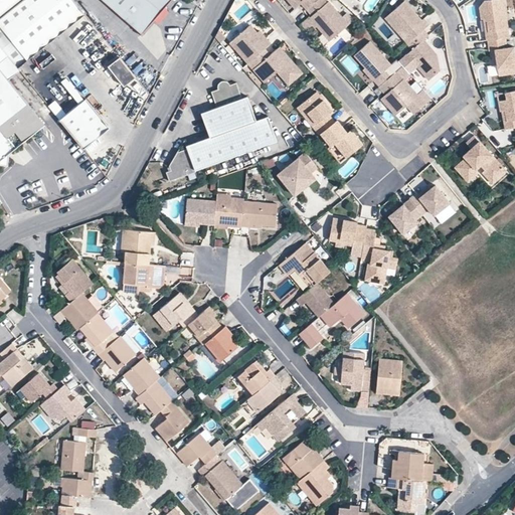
[(29,60),(84,13),(72,0),(0,0),(0,44),(8,54),(19,68),(29,60)]
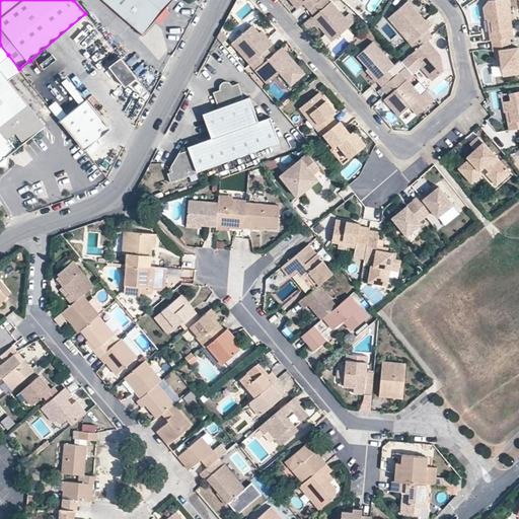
[(150,12),(154,15),(158,19),(167,9),(166,2),(167,0),(105,0),(131,21),(134,17),(141,23),(150,12)]
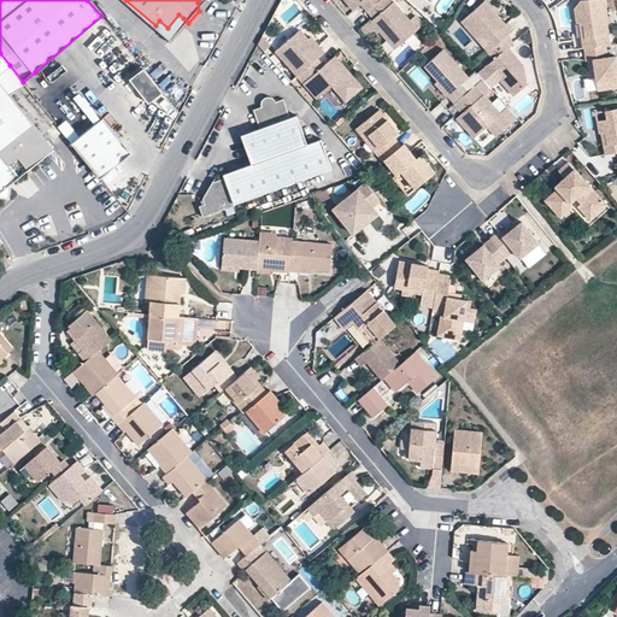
[(344,0),(353,10),(357,6),(352,0),(344,0)]
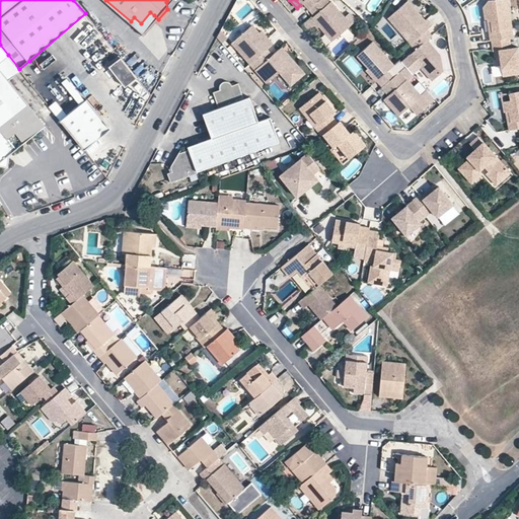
[(308,9),(318,0),(296,0),(300,5),(303,3),(308,9)]
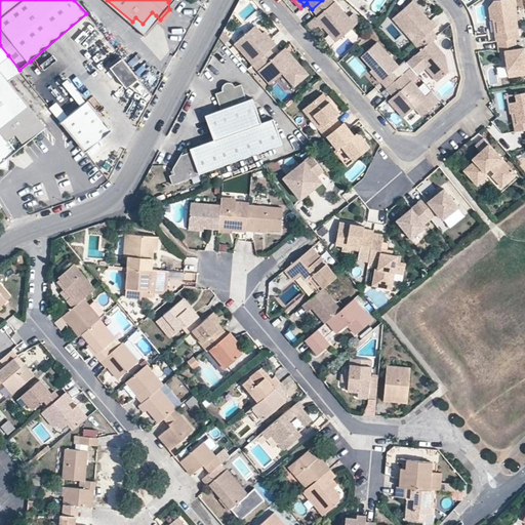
[(332,2),(330,0),(322,0),(312,9),(317,15),(315,17),(314,18),(319,24),(327,34),(333,34),(337,39),(355,25),(334,1),(332,2)]
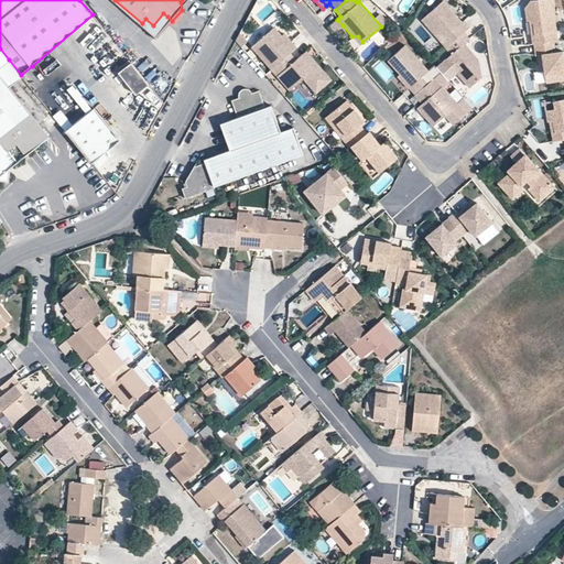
[(553,41),(556,40),(551,0),(529,0),(524,7),(527,20),(529,20),(532,22),(534,33),(531,34),(532,44),(533,43),(553,41)]
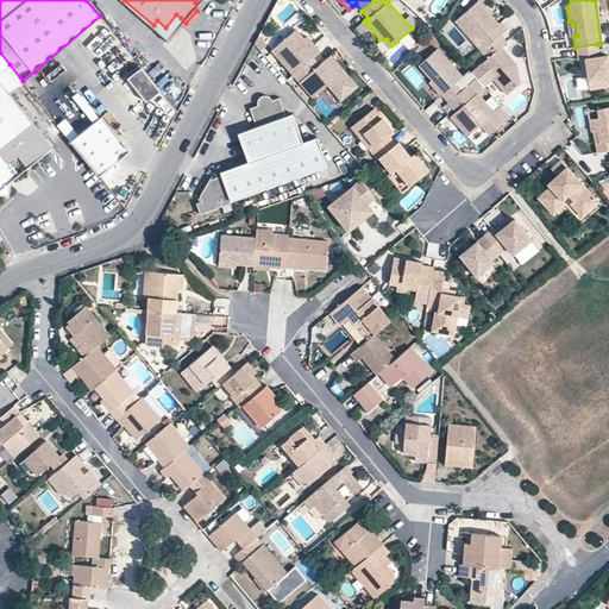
[(500,35),(507,29),(501,22),(498,24),(478,1),(458,18),(464,25),(464,31),(472,42),(478,42),(484,49),(500,35)]
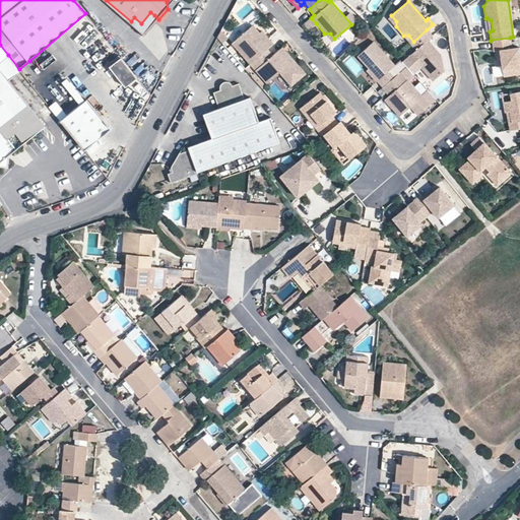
[(141,30),(154,15),(150,12),(141,23),(134,17),(131,21),(141,30)]
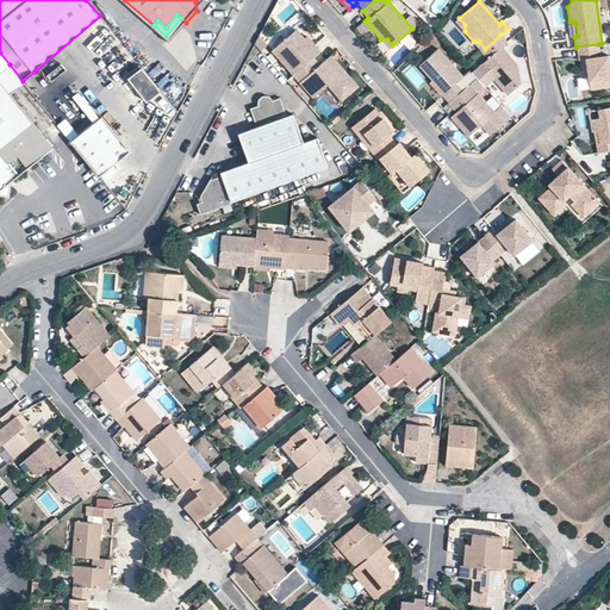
[(404,20),(412,29),(418,24),(410,14),(404,20)]
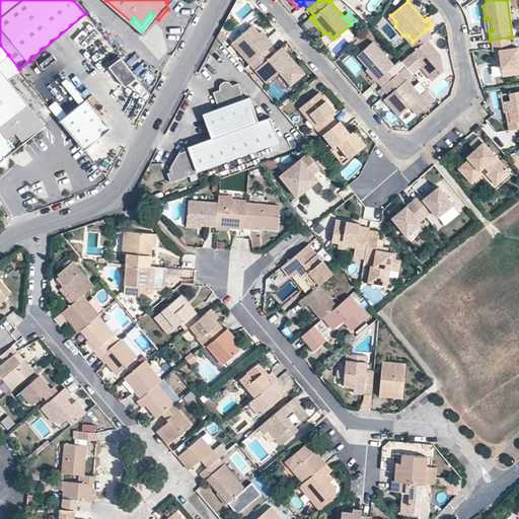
[(315,23),(310,18),(311,17),(310,17),(303,23),(308,29),(315,23)]
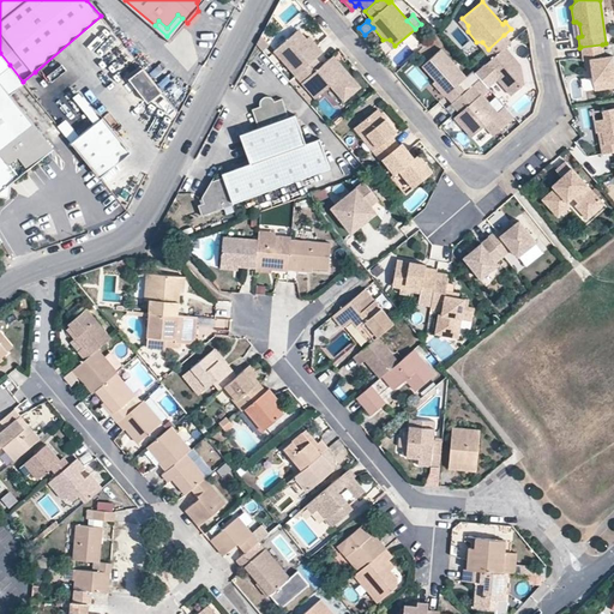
[(274,50),(295,76),(315,58),(321,52),(315,44),(313,47),(306,38),(298,29),(274,50)]
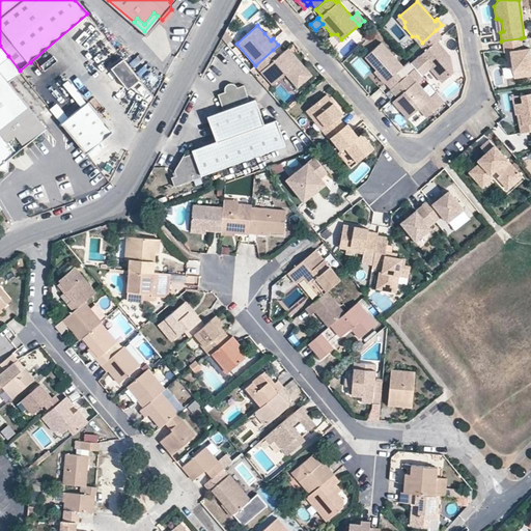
[(420,45),(404,57),(421,75),(429,67),(442,82),(452,73),(451,65),(446,59),(450,56),(437,40),(442,36),(436,30),(422,43),(420,45)]
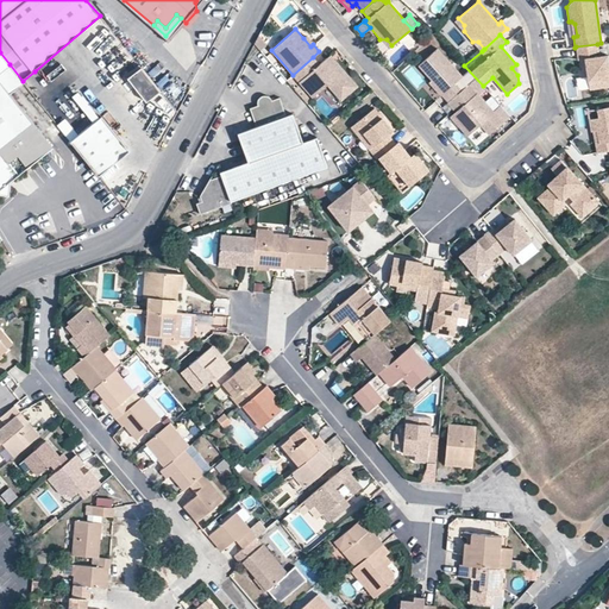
[(258,36),(255,44),(259,50),(267,44),(258,36)]
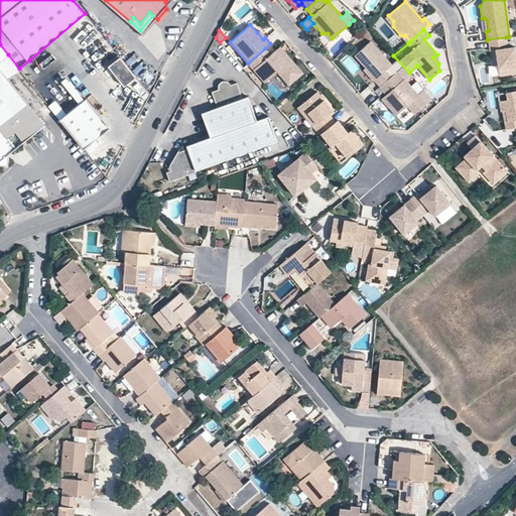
[(259,30),(257,32),(263,39),(265,37),(259,30)]
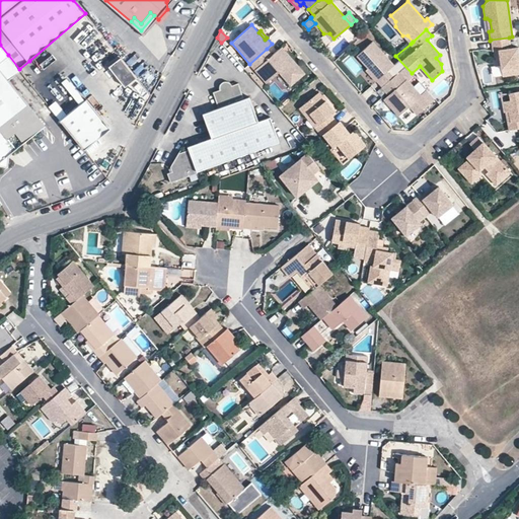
[(323,33),(330,42),(334,39),(329,33),(323,33)]
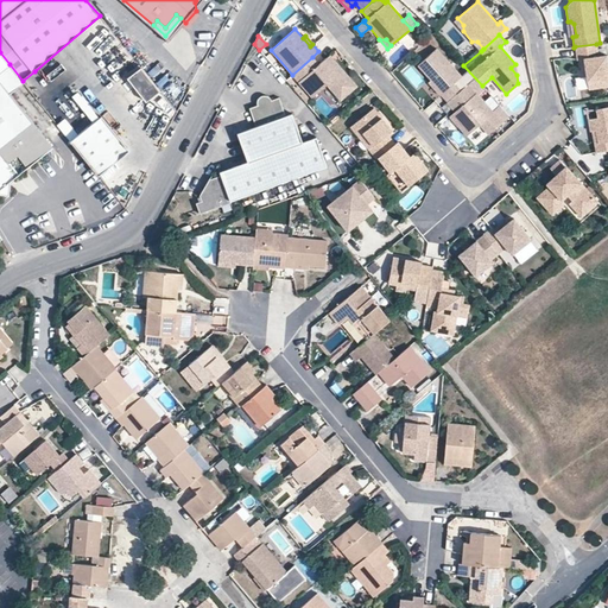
[(481,51),(483,49),(477,42),(472,42),(481,51)]
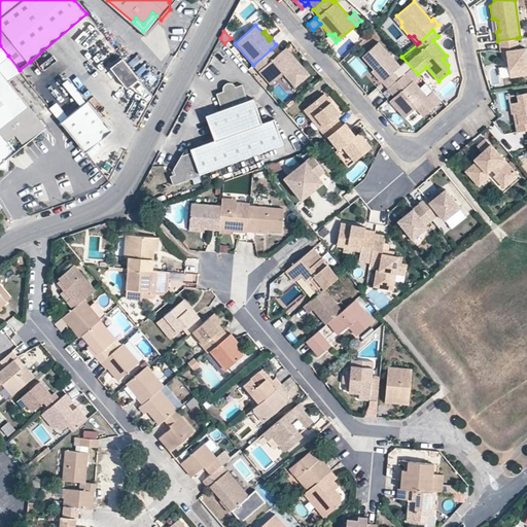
[(517,38),(498,40),(500,51),(502,51),(505,50),(507,60),(510,76),(526,73),(526,59),(525,47),(518,48),(517,38)]
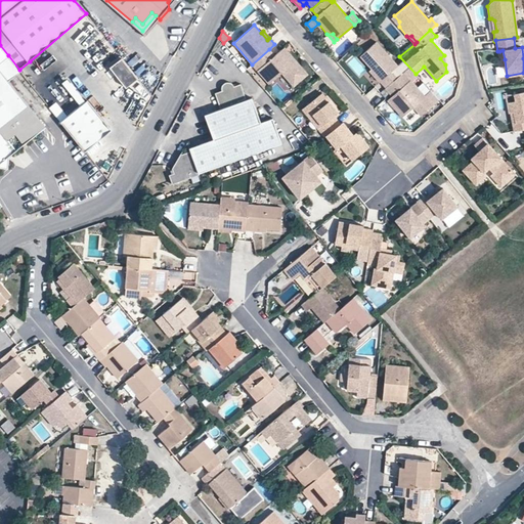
[(385,87),(399,75),(394,69),(397,66),(377,42),(360,55),(372,69),(382,80),(380,81),(385,87)]
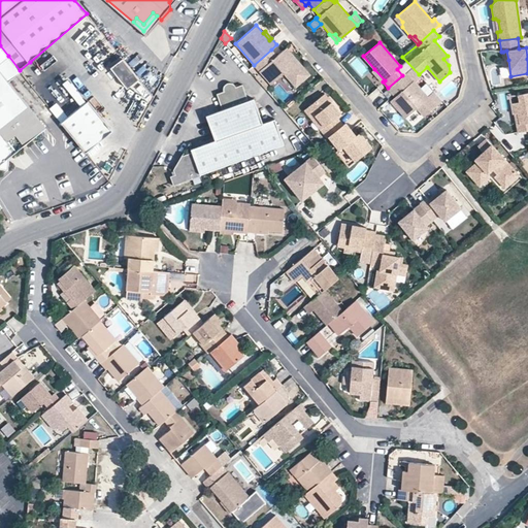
[(0,63),(8,56),(0,45),(0,63)]
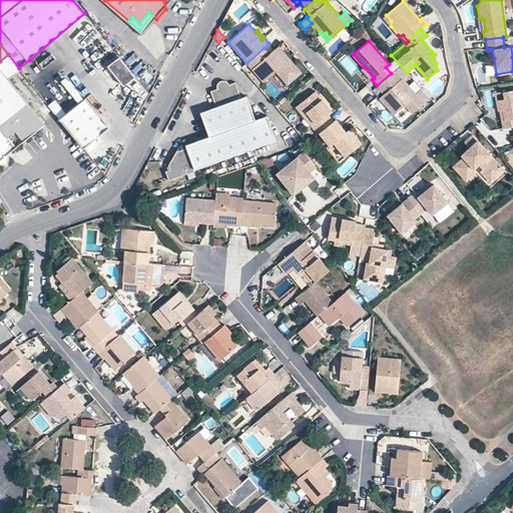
[(264,48),(246,63),(263,82),(275,71),(287,84),(301,72),(282,50),(279,53),(275,48),(269,54),(264,48)]
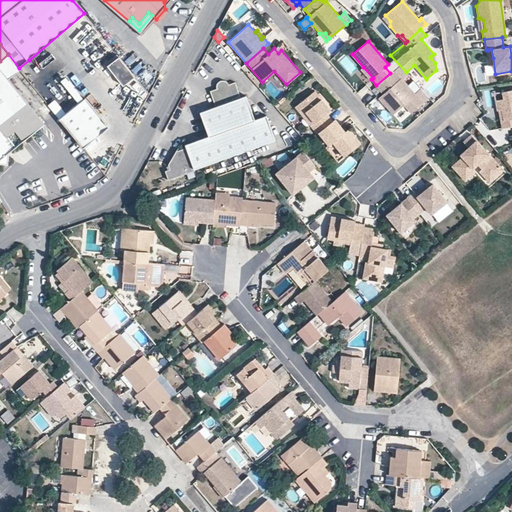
[(8,54),(0,61),(0,68),(9,79),(20,70),(19,68),(8,54)]
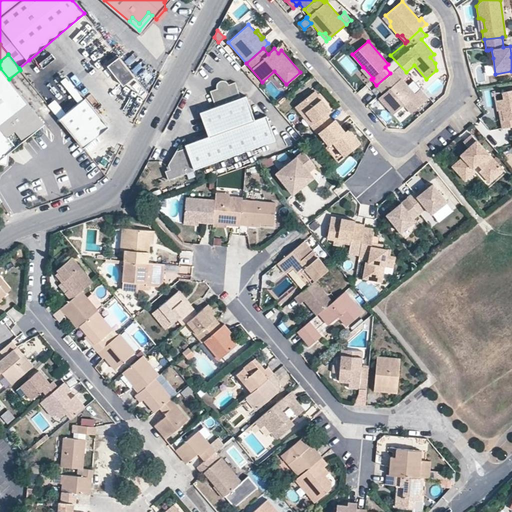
[(108,65),(124,85),(135,76),(118,56),(108,65)]
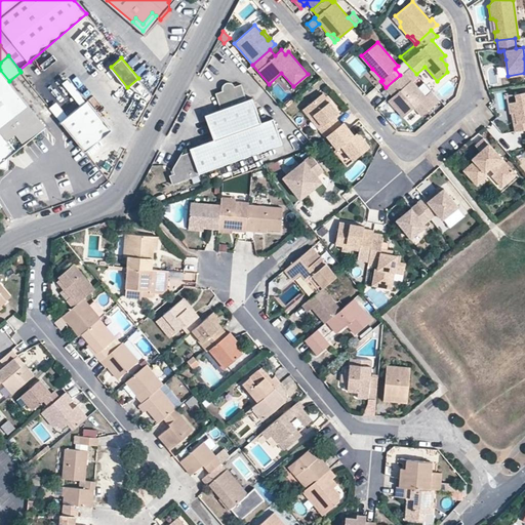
[(498,69),(499,80),(508,79),(506,68),(498,69)]
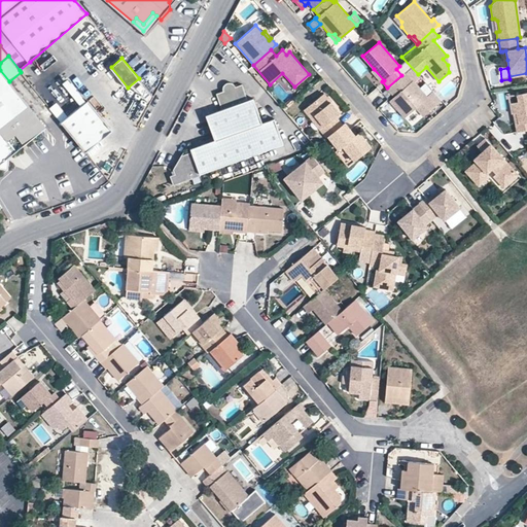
[(384,80),(374,69),(372,71),(381,82),(382,81),(384,80)]
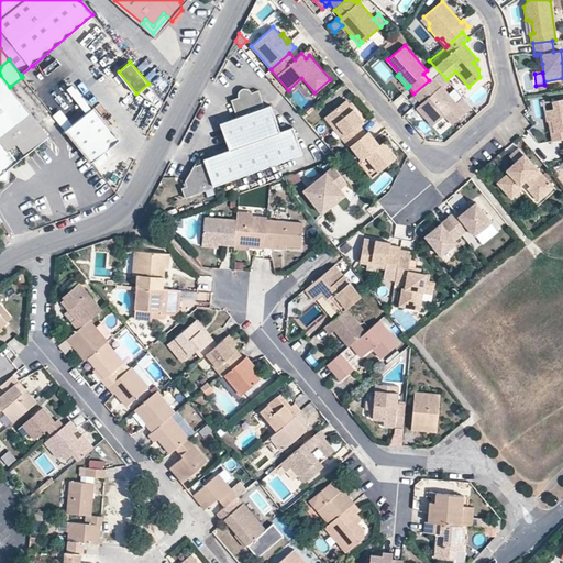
[(26,154),(43,141),(51,135),(10,87),(0,75),(0,180),(10,183),(10,168),(26,154)]
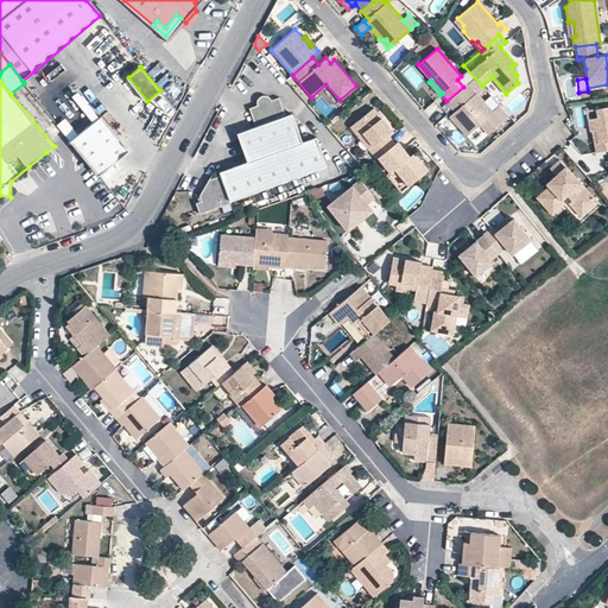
[(492,112),(468,83),(463,87),(447,101),(447,102),(455,112),(449,116),(466,135),(479,124),(488,134),(501,122),(492,112)]
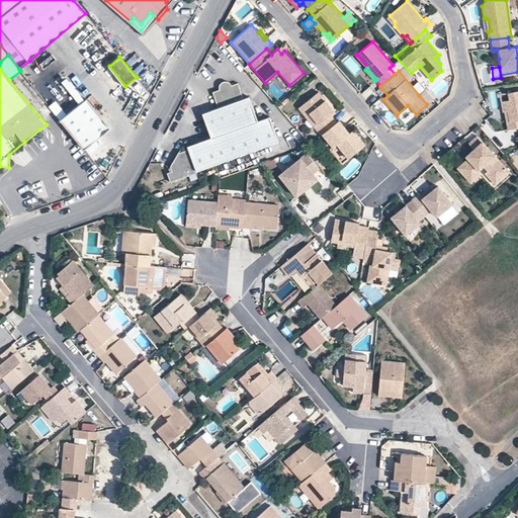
[(197,174),(196,172),(278,142),(270,116),(257,121),(248,97),(243,98),(238,83),(231,86),(227,82),(219,85),(218,90),(211,93),(218,108),(202,114),(211,139),(188,148),(189,151),(177,155),(170,168),(171,173),(167,174),(171,183),(197,174)]
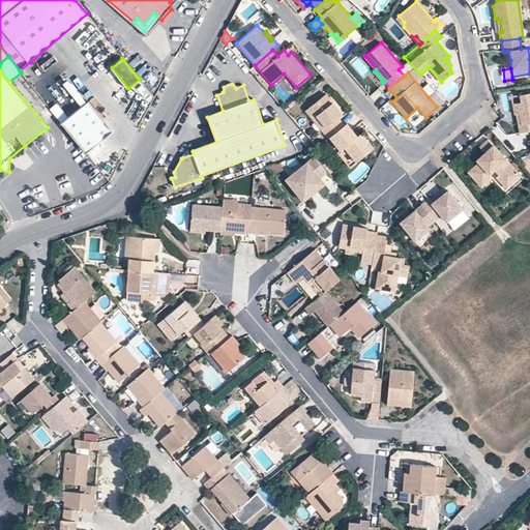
[(429,97),(437,107),(443,101),(435,91),(429,97)]
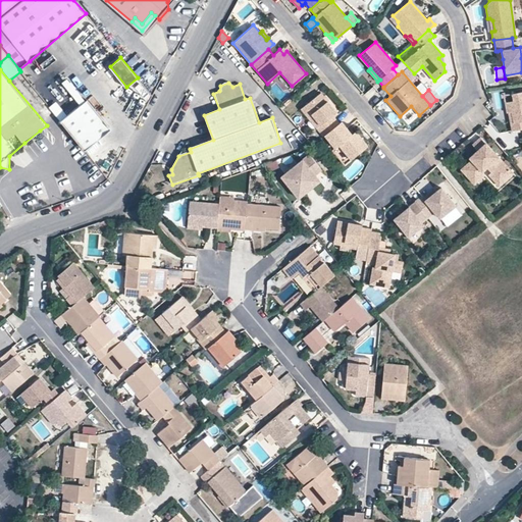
[(510,122),(512,131),(521,127),(521,91),(513,93),(514,100),(506,102),(508,112),(511,111),(513,121),(510,122)]
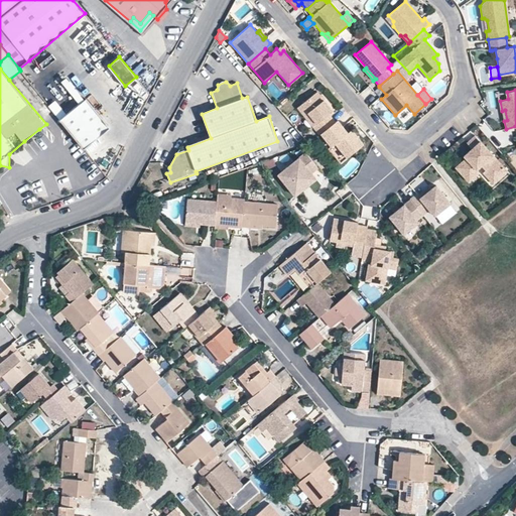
[(136,91),(130,95),(137,104),(143,100),(136,91)]
